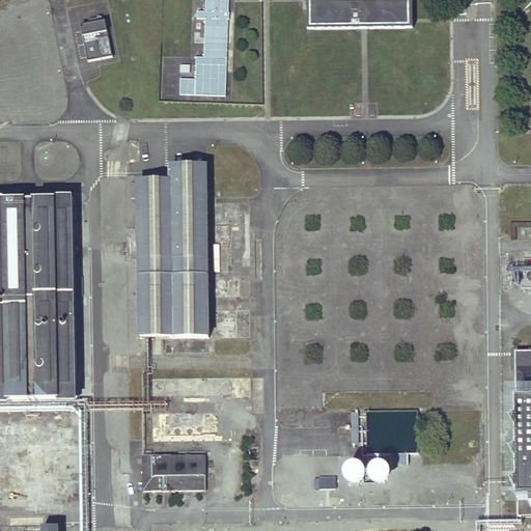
[(197,12),(197,20),(205,20),(204,58),(196,58),(196,65),(196,80),(180,80),(180,95),(226,98),(228,21),(229,21),(229,14),(228,0),(206,0),(206,12),(197,12)]
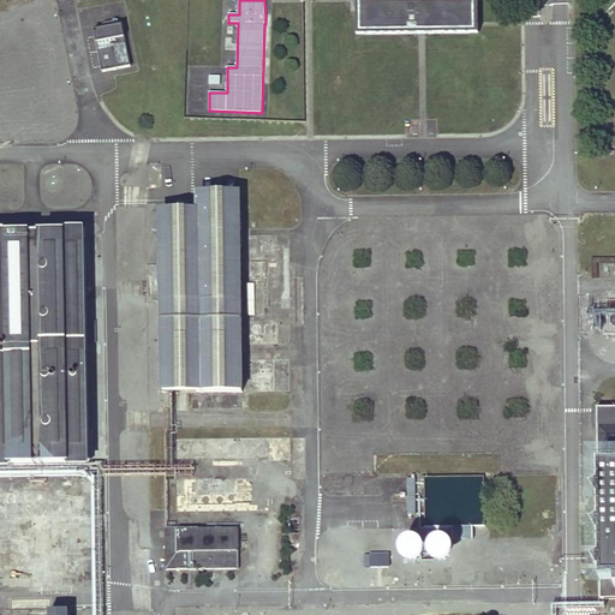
[(407,0),(357,1),(357,36),(422,35),(478,34),(478,23),(477,0),(407,0)]
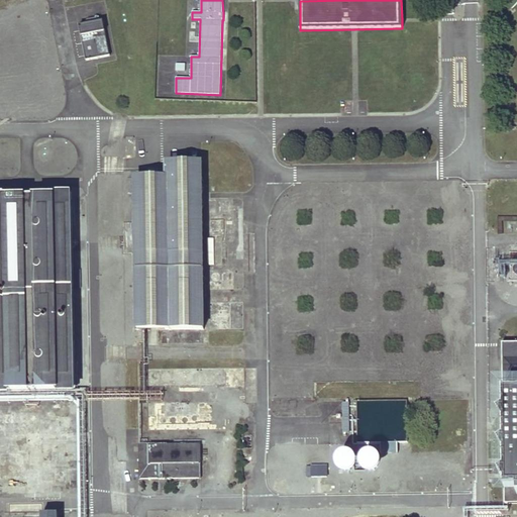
[(87,60),(110,56),(103,19),(80,24),(87,60)]
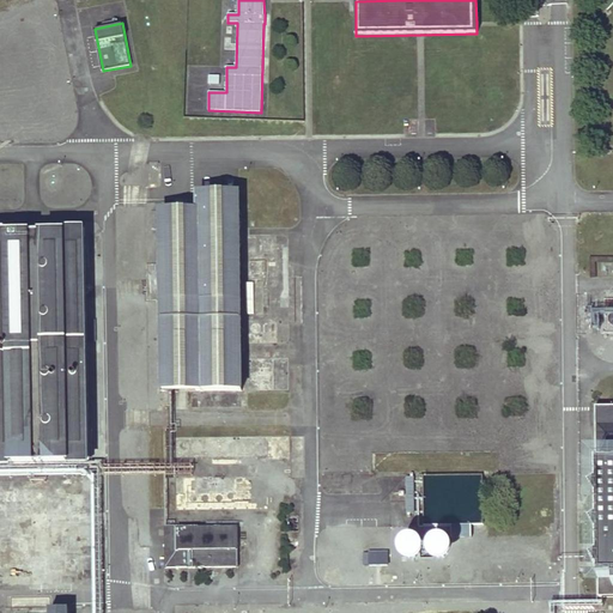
[(240,208),(162,210),(163,389),(242,388),(240,208)]
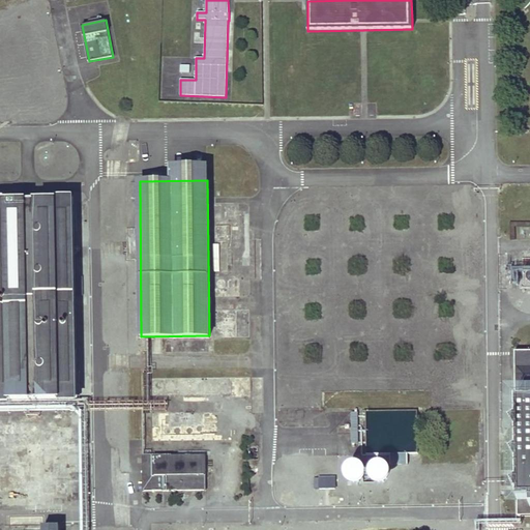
[(0,402),(76,402),(72,199),(0,200),(0,402)]
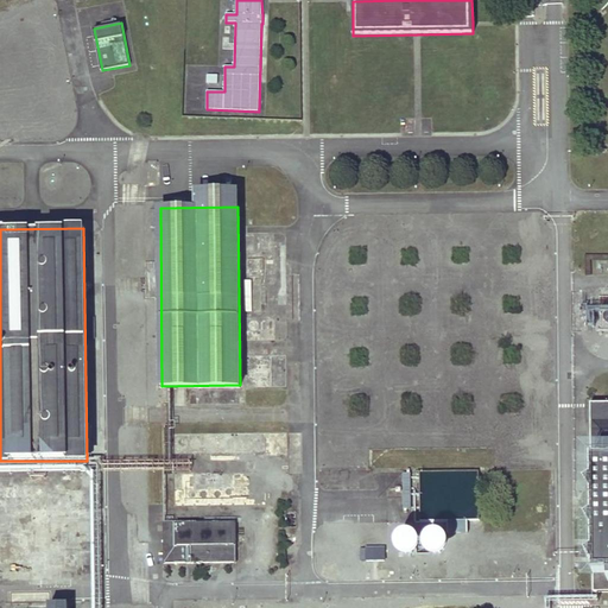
[(607,404),(593,405),(593,454),(607,453),(607,404)]
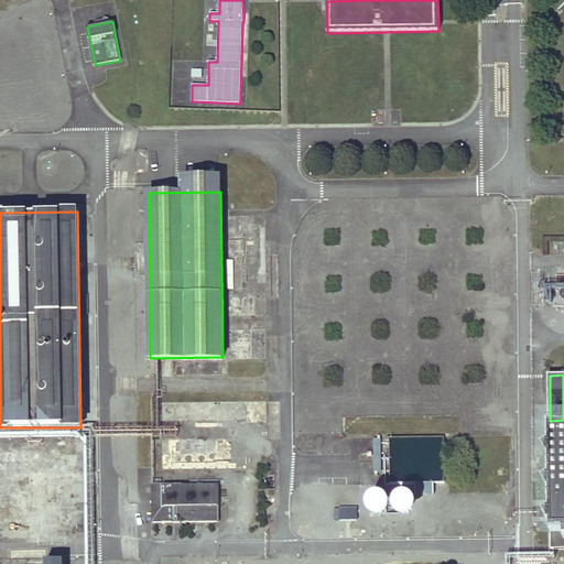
[(563,426),(551,427),(551,447),(545,451),(544,449),(551,461),(551,480),(545,484),(545,483),(544,483),(551,494),(552,513),(546,517),(545,516),(552,527),(552,549),(563,549),(563,426)]
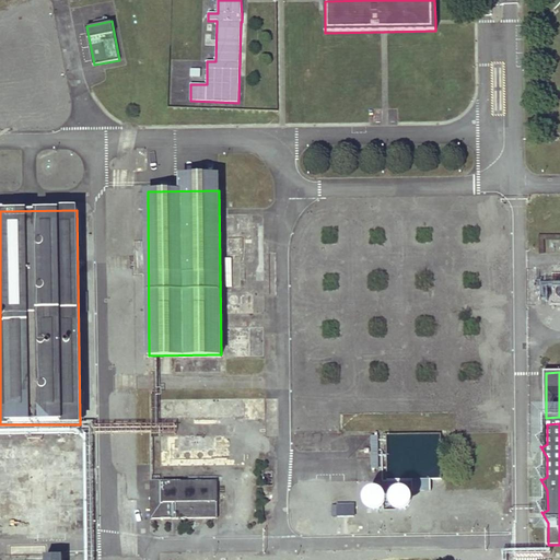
[(151,518),(218,517),(218,480),(152,481),(151,518)]
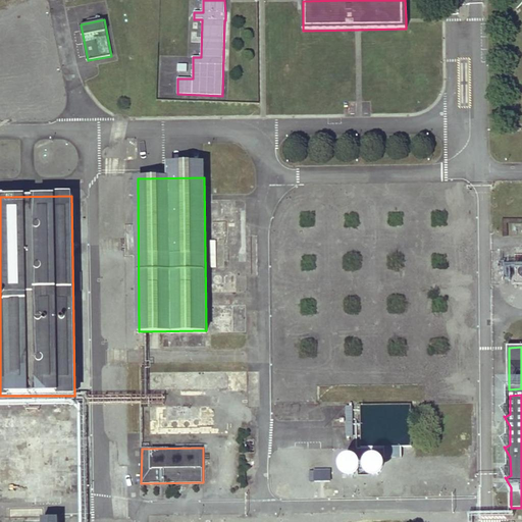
[(359,472),(360,468),(359,465),(356,462),(352,461),(348,462),(346,464),(344,468),(344,471),(346,473),(348,476),(351,477),(355,476),(357,475),(359,472)]
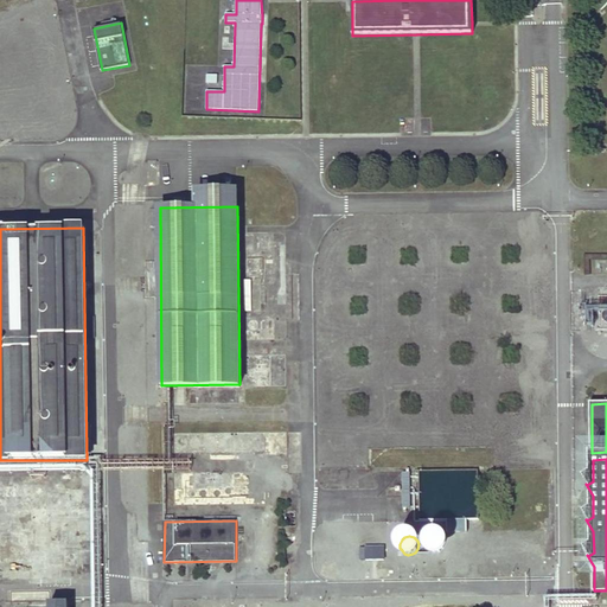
[(436,554),(440,553),(442,548),(442,543),(440,540),(436,536),(432,536),(428,537),(426,541),(425,544),(425,548),(427,553),(432,554),(436,554)]
